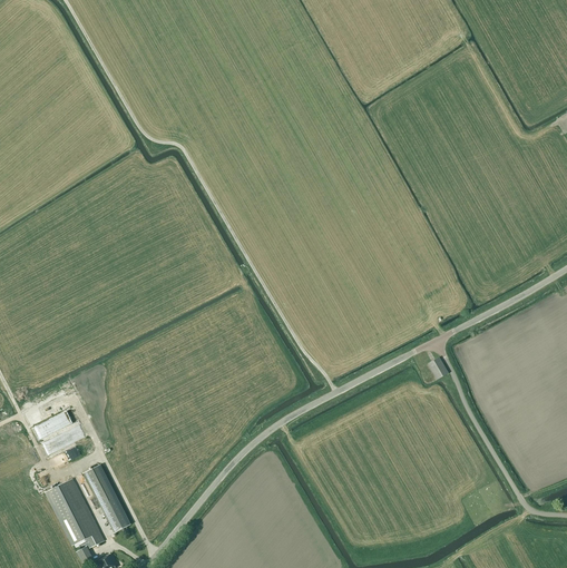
[(440,378),(451,371),(442,355),(430,362),(440,378)]
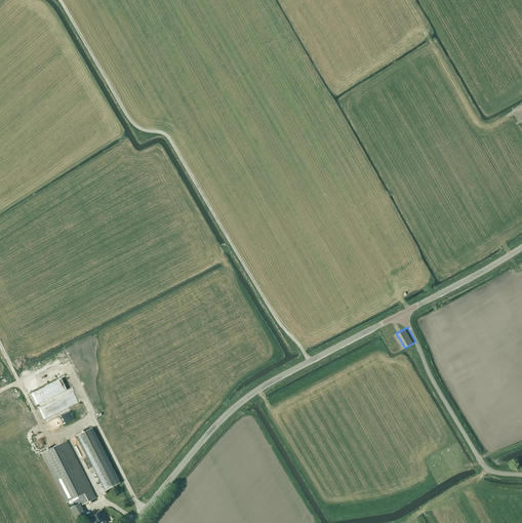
[(29,387),(34,398),(50,391),(48,385),(46,386),(44,383),(37,386),(36,384),(29,387)]
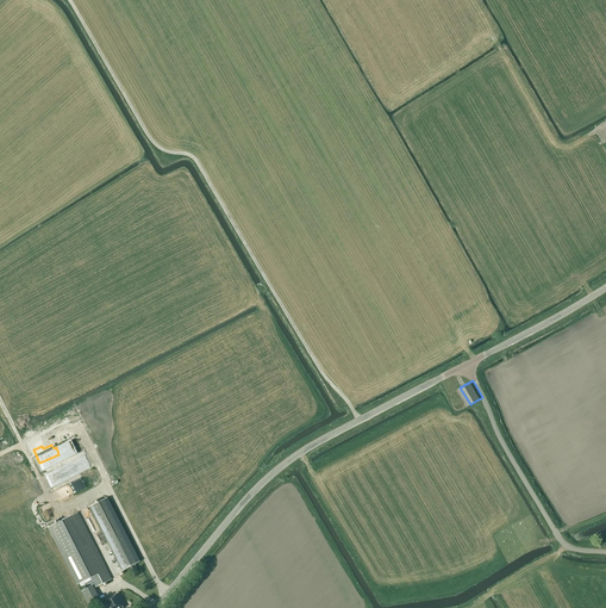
[(85,476),(55,488),(57,494),(62,491),(62,492),(88,482),(85,476)]
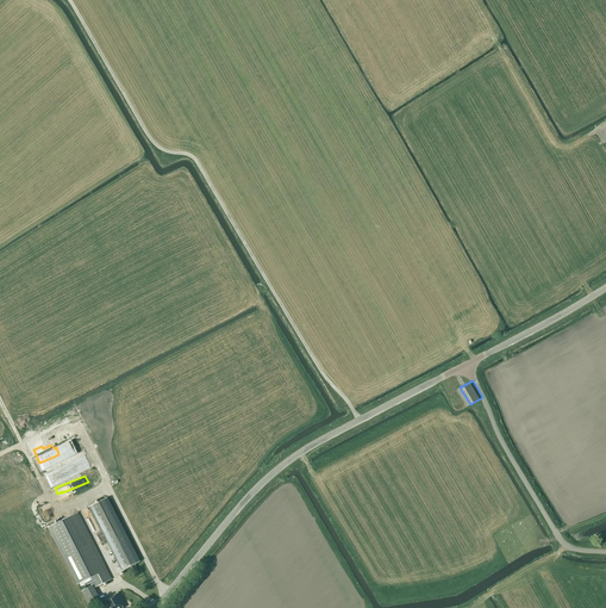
[(143,559),(111,495),(92,504),(125,569),(143,559)]
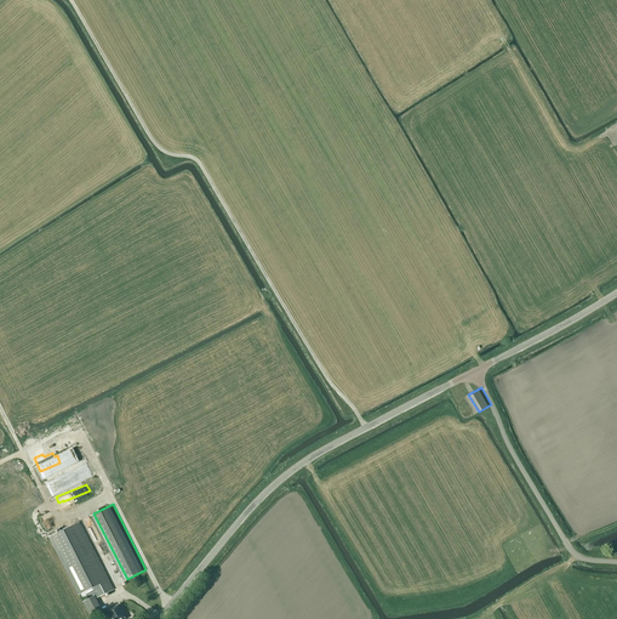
[(116,588),(97,549),(83,520),(52,535),(81,594),(84,591),(86,595),(90,594),(91,596),(86,600),(95,615),(98,613),(106,609),(102,603),(97,594),(97,592),(100,596),(116,588)]
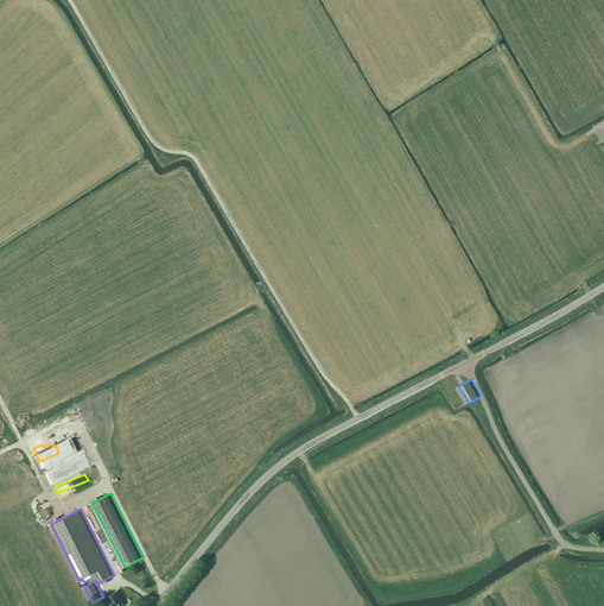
[(120,605),(128,601),(121,588),(116,591),(103,598),(108,605),(120,605)]
